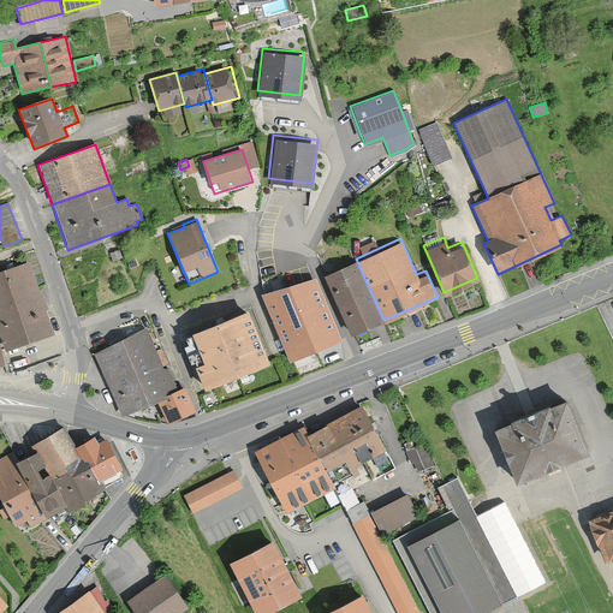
[(382,317),(356,259),(323,273),(350,332),(382,317)]
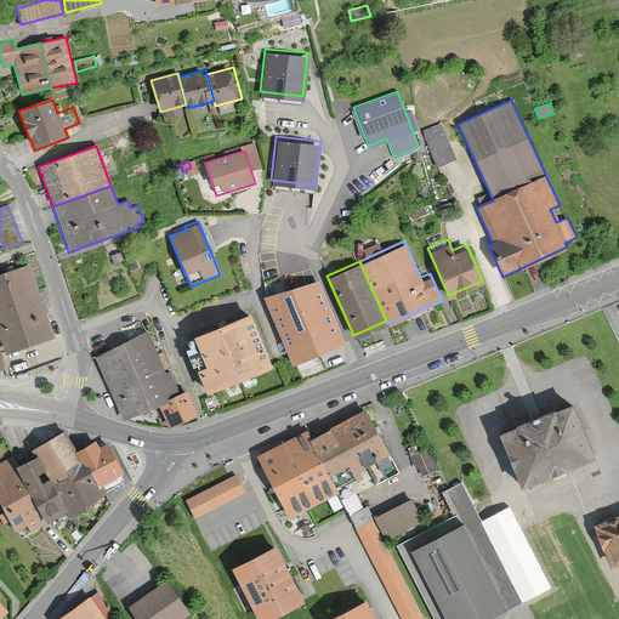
[(0,338),(6,355),(55,338),(49,321),(51,321),(44,300),(41,301),(28,265),(16,270),(13,265),(7,267),(9,272),(0,274),(0,338)]
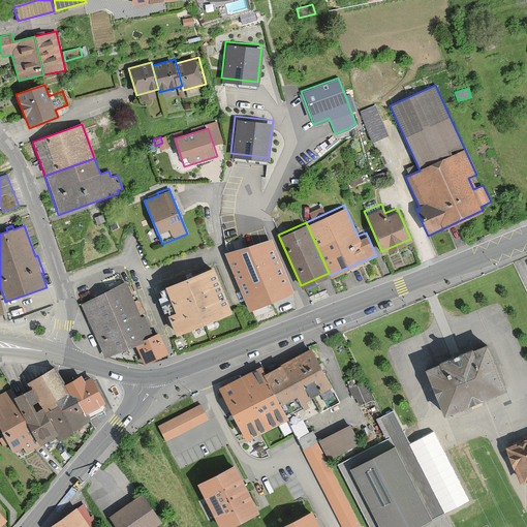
[(224,251),(249,310),(292,291),(270,237),(268,238),(265,229),(245,235),(249,244),(224,251)]
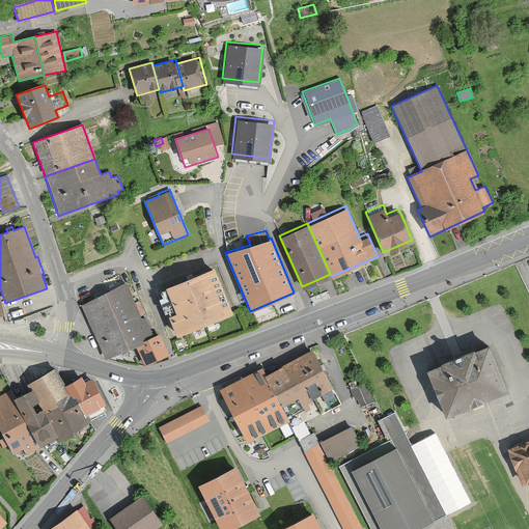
[(165,283),(175,309),(224,289),(213,262),(165,283)]
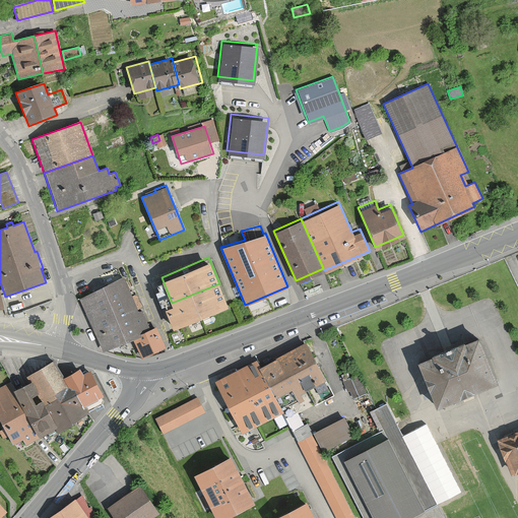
[(102,350),(132,336),(150,327),(141,308),(137,310),(121,276),(76,298),(102,350)]
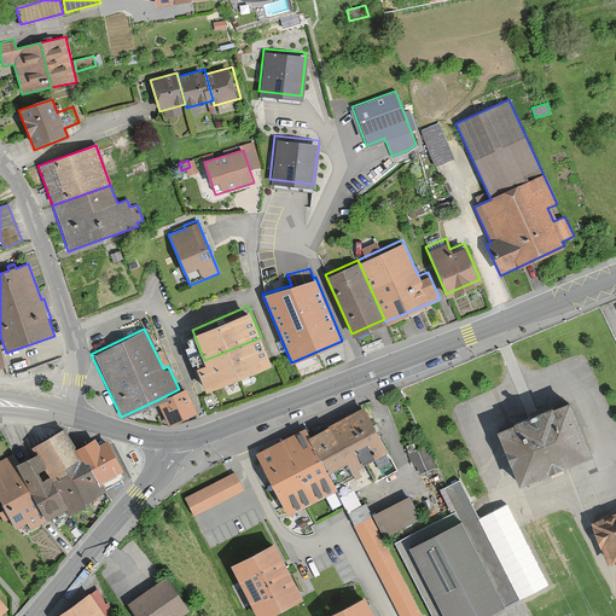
[(204,360),(196,364),(205,387),(271,359),(261,337),(204,360)]
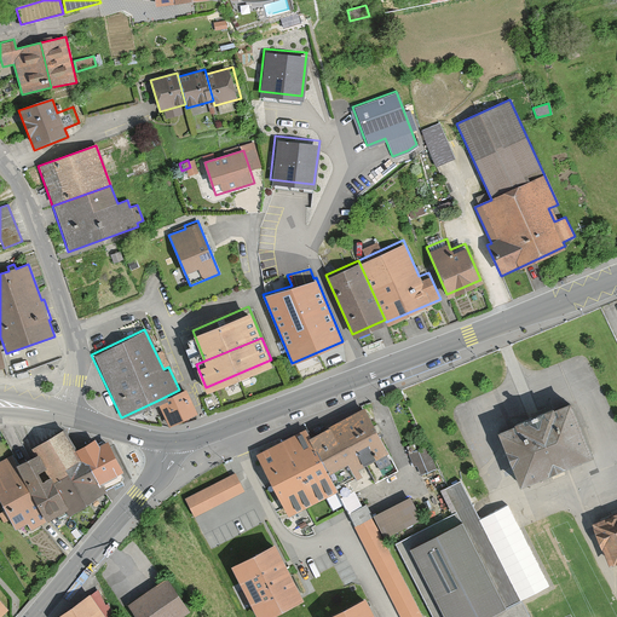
[(157,401),(168,424),(196,411),(184,387),(179,390),(157,401)]
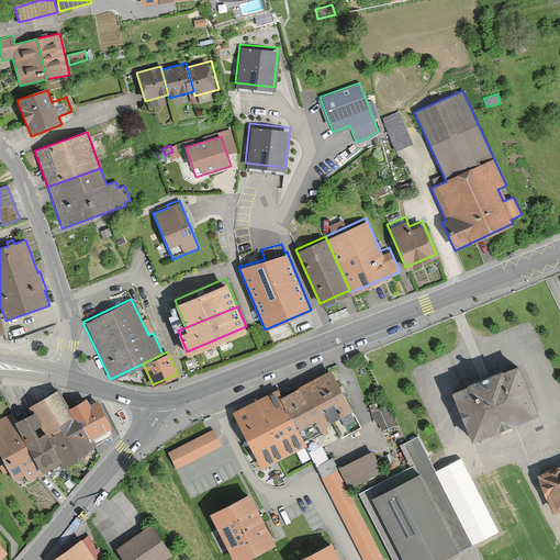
[(450,387),(471,436),(536,410),(515,360),(450,387)]
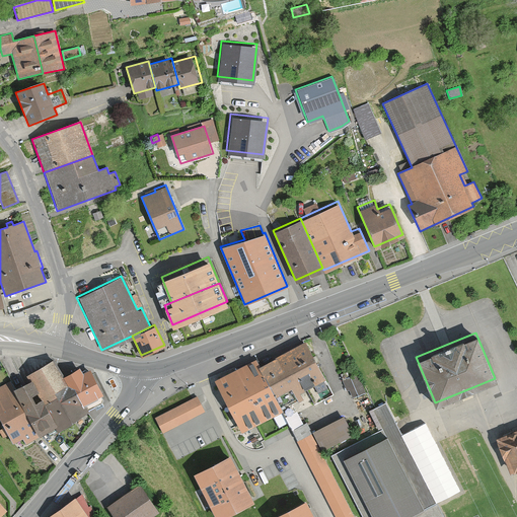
[(307,343),(260,367),(297,441),(309,428),(306,423),(301,425),(290,403),(297,400),(298,402),(304,399),(300,393),(306,390),(313,403),(334,393),(307,343)]
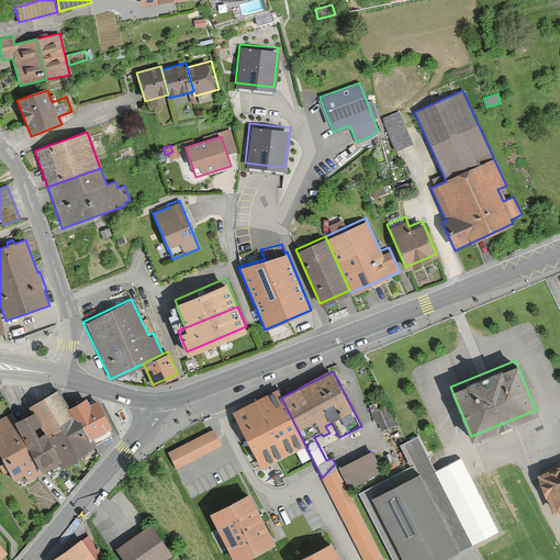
[(322,478),(281,398),(277,390),(233,412),(262,469),(284,458),(292,474),(301,470),(322,511),(335,504),(351,495),(347,488),(335,463),(322,478)]
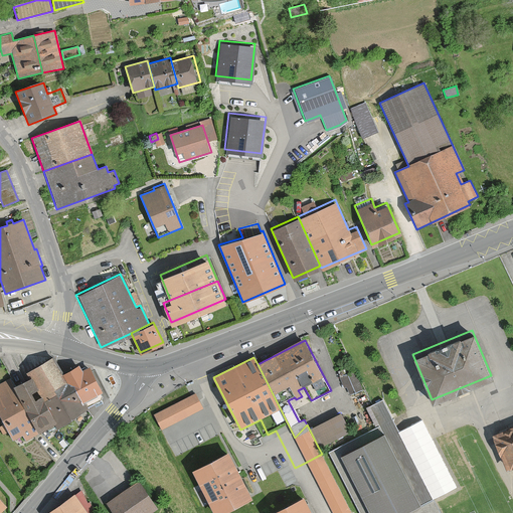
[(42,398),(58,428),(88,411),(87,408),(76,391),(72,393),(62,375),(52,358),(28,372),(31,378),(38,391),(42,398)]
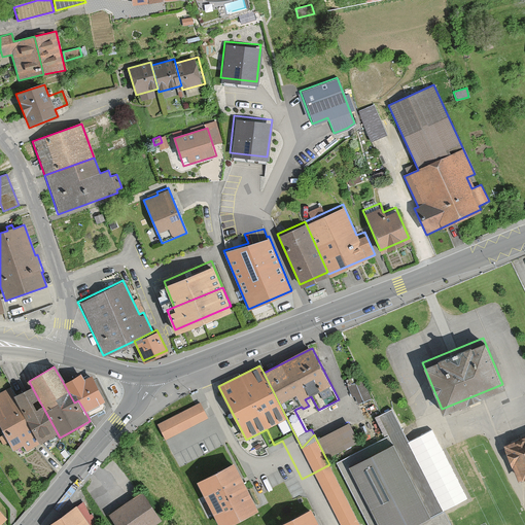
[(81,375),(64,384),(74,403),(78,400),(89,418),(103,410),(104,405),(103,403),(106,401),(92,376),(83,380),(81,375)]
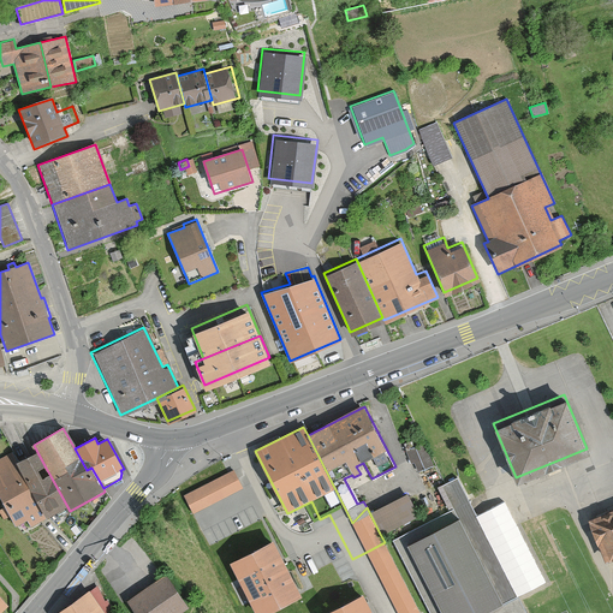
[(408,441),(402,444),(410,463),(414,460),(417,471),(424,469),(415,446),(411,448),(408,441)]
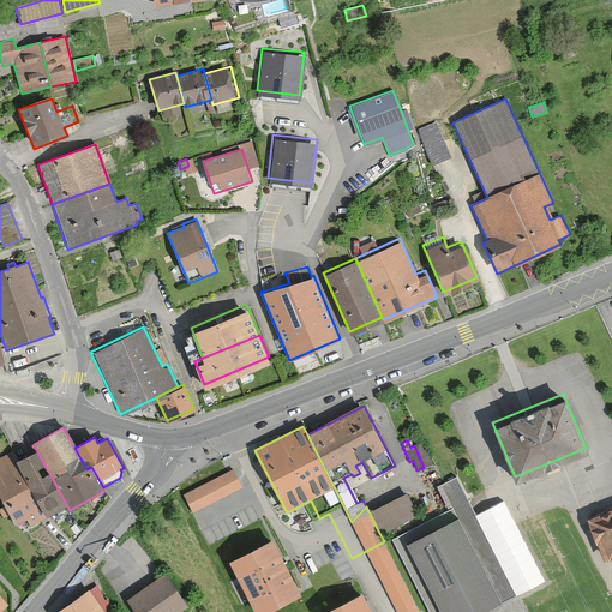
[(37,451),(16,463),(46,519),(51,515),(53,519),(70,510),(51,475),(43,479),(39,471),(46,467),(37,451)]
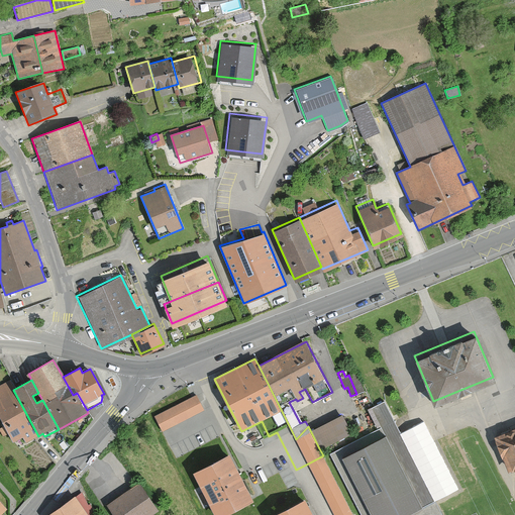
[(8,381),(0,384),(0,418),(3,425),(0,426),(0,432),(2,436),(7,433),(12,442),(22,437),(25,443),(38,436),(13,390),(8,381)]
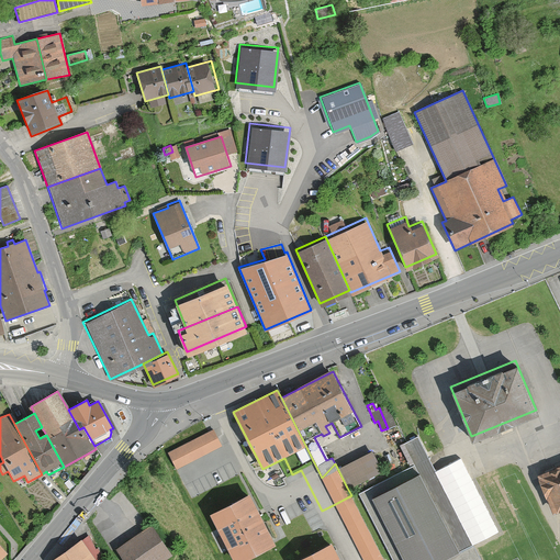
[(356,491),(391,559),(436,559),(472,541),(428,455),(417,433),(406,438),(402,440),(413,462),(356,491)]
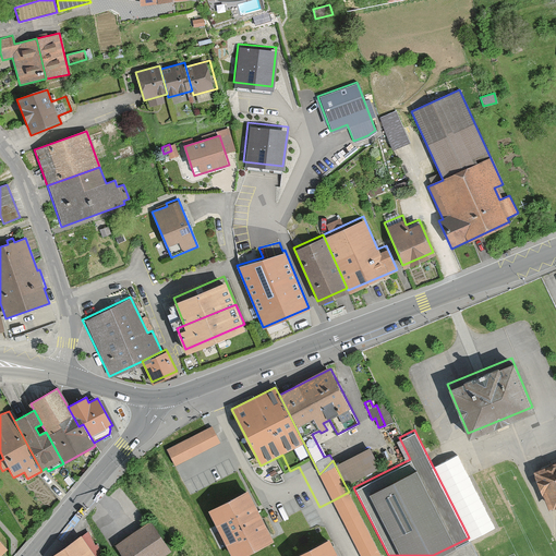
[(369,442),(333,460),(345,484),(381,466),(369,442)]
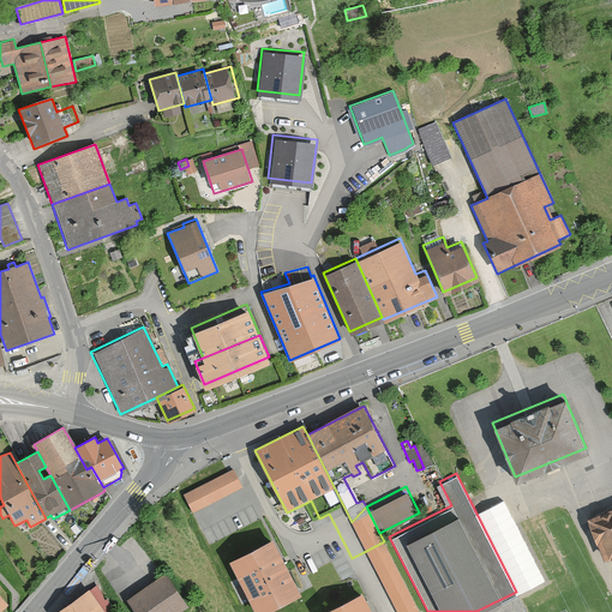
[(611,504),(586,515),(603,556),(611,552),(611,504)]
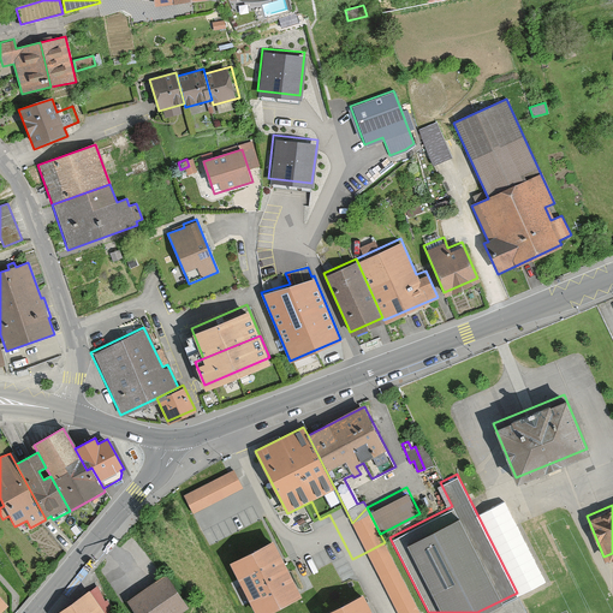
[(284,588),(261,537),(228,552),(251,603),(284,588)]
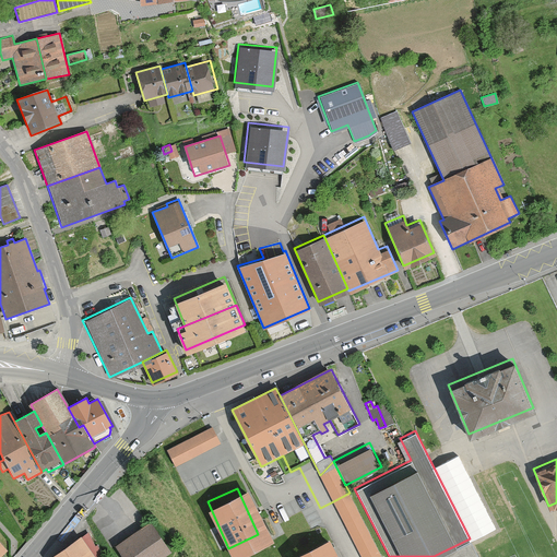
[(151,522),(116,546),(122,556),(162,556),(170,552),(151,522)]
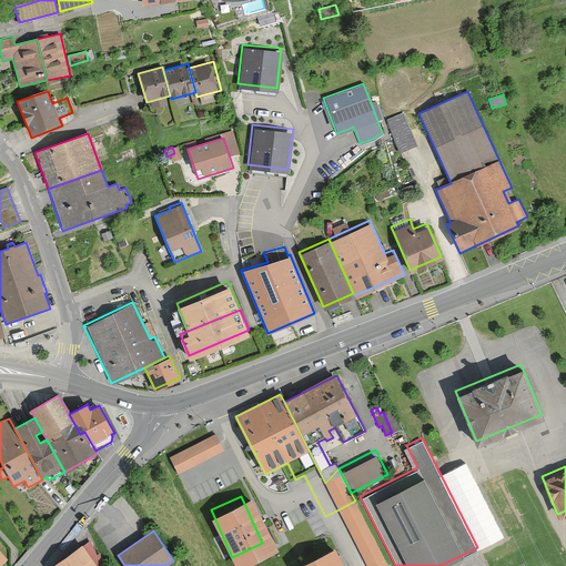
[(102,565),(89,542),(52,565),(102,565)]
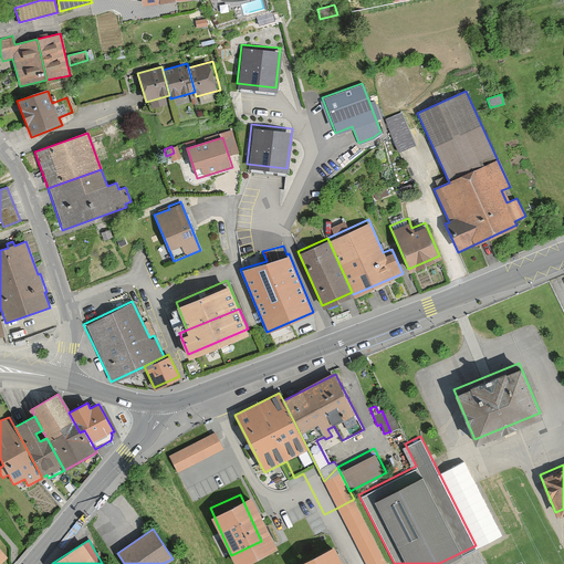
[(292,562),(293,563),(343,563),(332,542),(292,562)]
